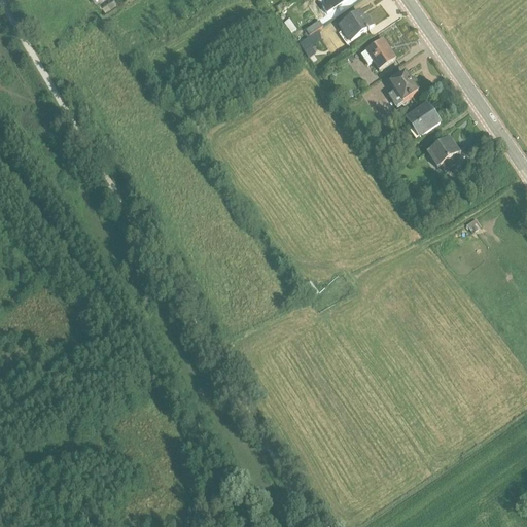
[(323,0),(326,3),(322,6),(326,14),(347,0),(323,0)]
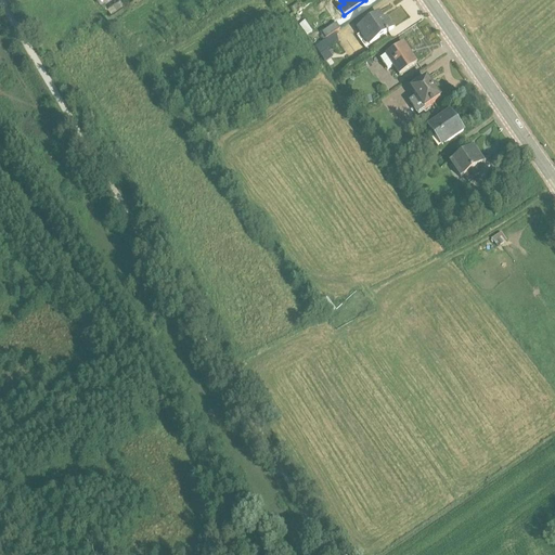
[(119,2),(108,10),(112,16),(124,8),(119,2)]
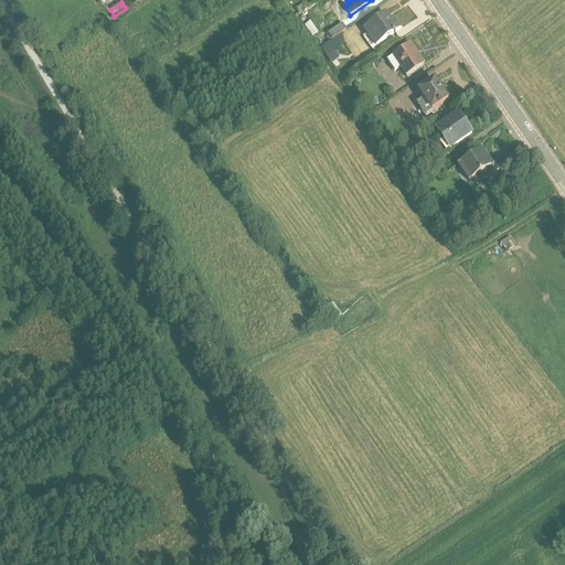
[(306,2),(297,8),(299,12),(308,7),(306,2)]
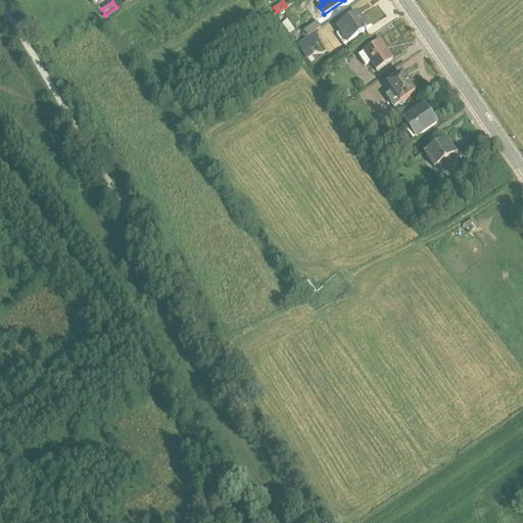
[(354,14),(336,27),(339,32),(337,34),(344,44),(346,43),(348,44),(367,31),(366,31),(371,27),(364,16),(359,20),(354,14)]
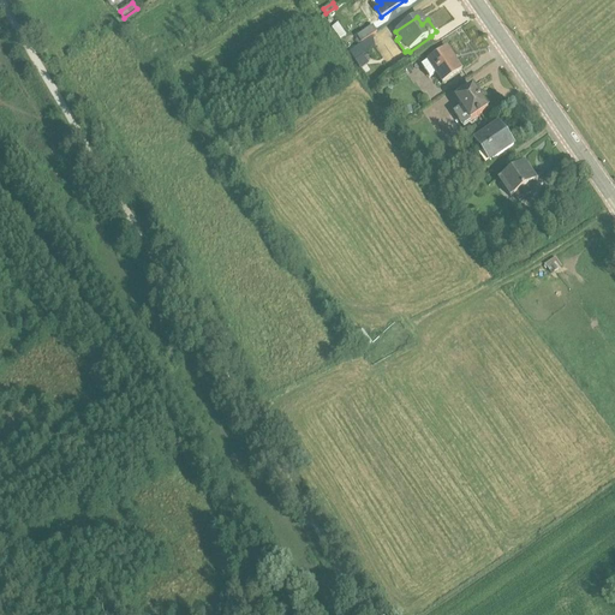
[(338,21),(332,25),(340,37),(346,34),(338,21)]
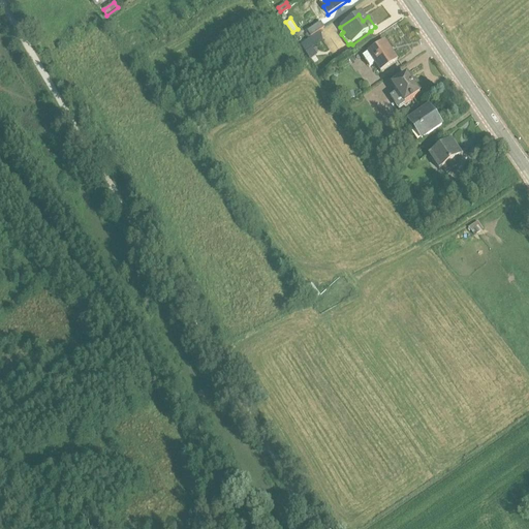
[(311,36),(319,30),(324,27),(320,22),(308,30),(311,36)]
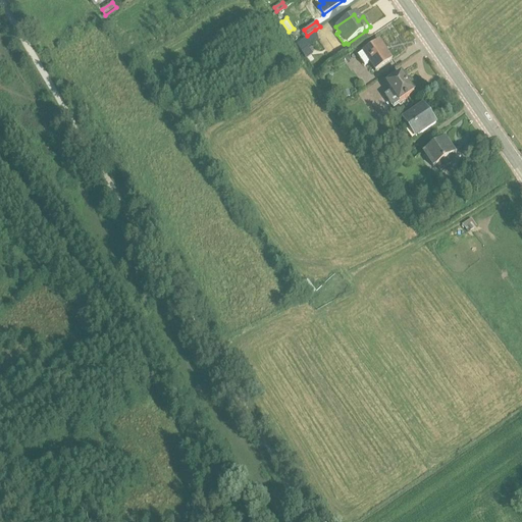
[(315,30),(307,36),(297,43),(298,44),(302,50),(318,39),(317,32),(316,31),(315,30)]
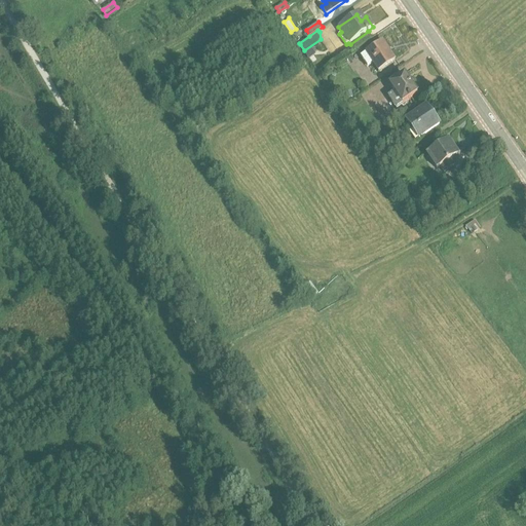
[(383,41),(361,55),(368,66),(372,63),(378,72),(396,60),(383,41)]
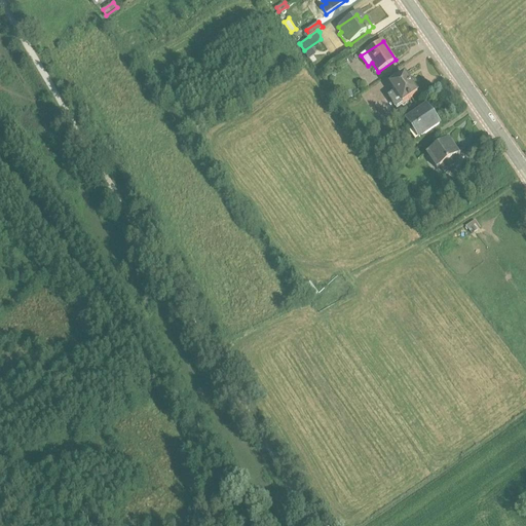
[(393,91),(388,95),(396,107),(417,92),(405,74),(389,84),(393,91)]
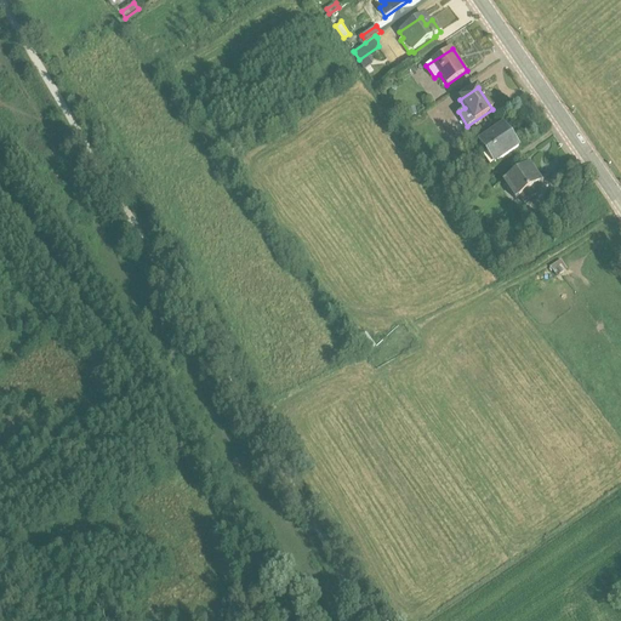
[(503,124),(479,142),(494,164),(519,147),(503,124)]
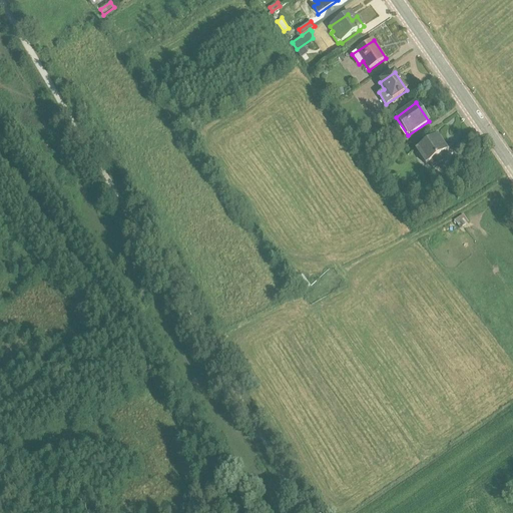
[(438,134),(416,149),(426,163),(429,161),(433,166),(444,159),(440,153),(448,148),(438,134)]
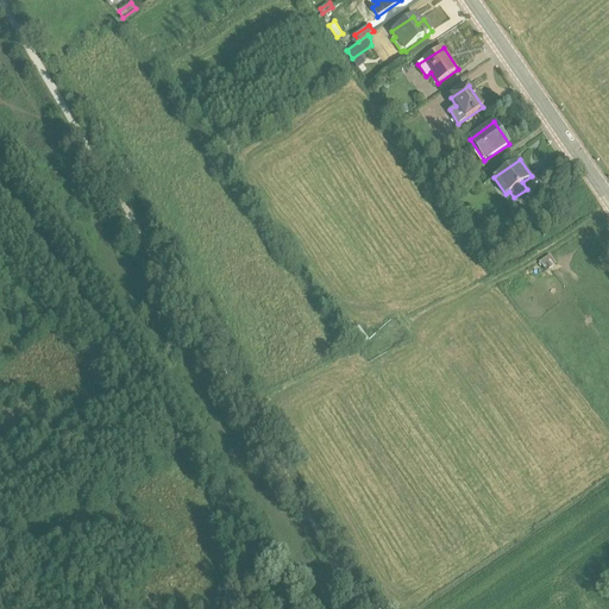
[(551,253),(540,261),(546,270),(557,264),(551,253)]
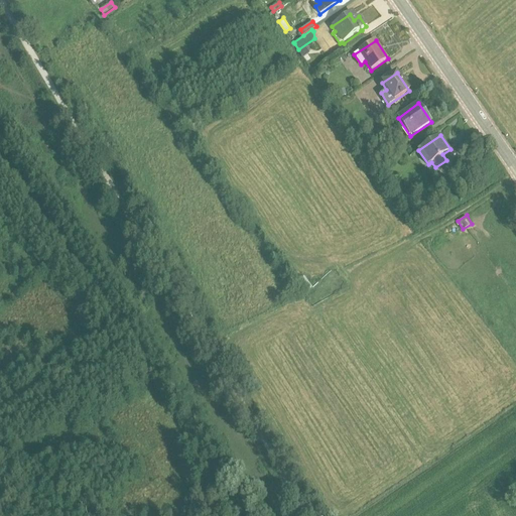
[(304,275),(297,280),(305,291),(312,286),(304,275)]
